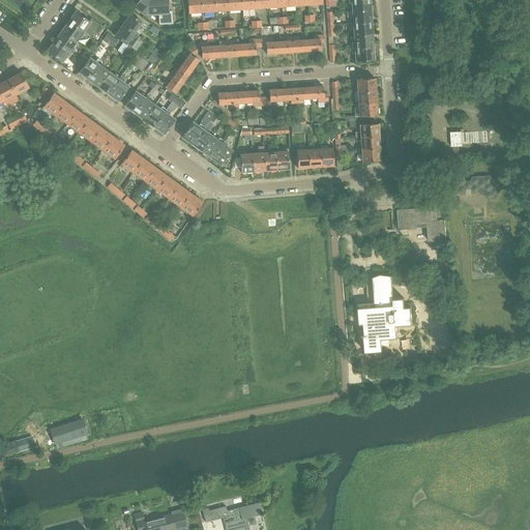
[(140,0),(135,7),(142,12),(146,15),(157,13),(158,26),(172,25),(171,11),(168,11),(167,0),(140,0)]
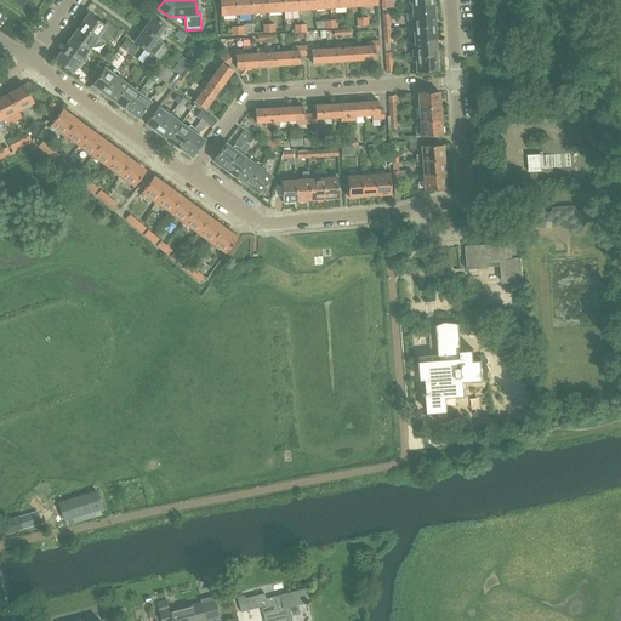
[(237,13),(235,0),(220,0),(221,15),(237,13)]
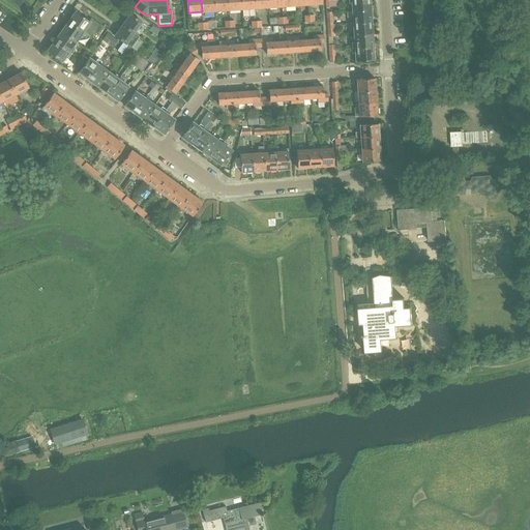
[(214,0),(201,0),(202,11),(215,10),(214,0)]
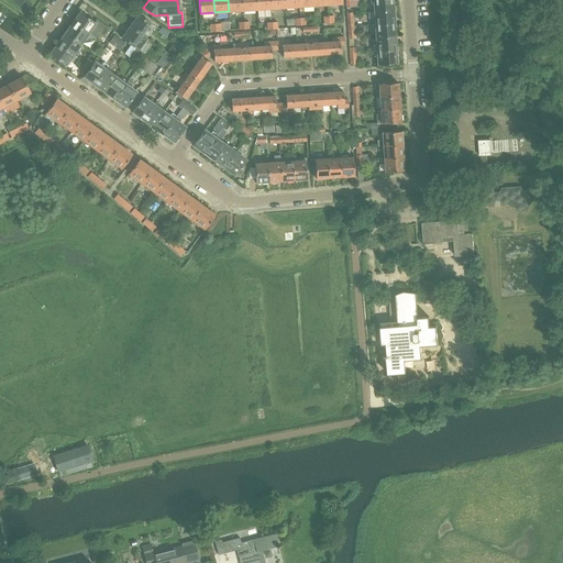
[(242,0),(228,0),(229,11),(243,10),(242,0)]
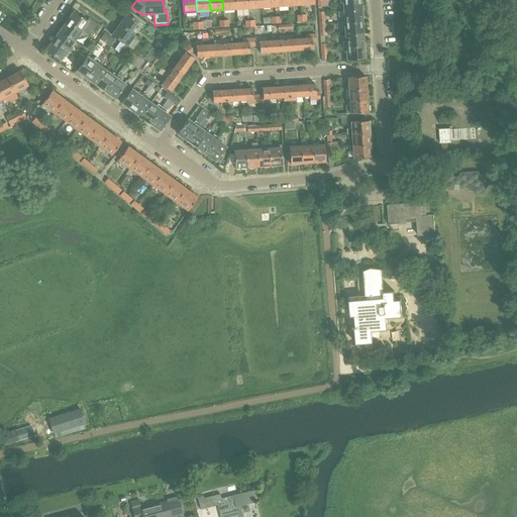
[(235,0),(222,0),(223,9),(236,9),(235,0)]
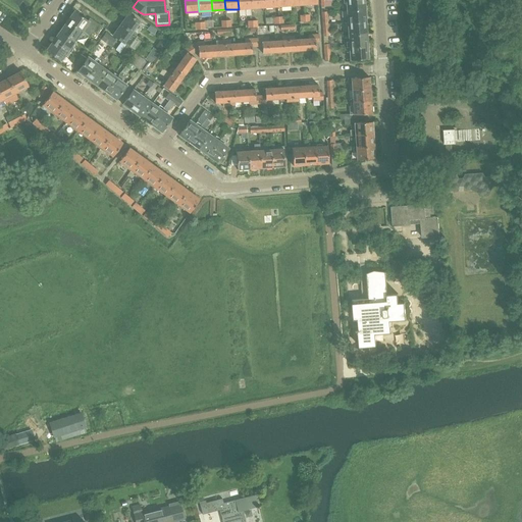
[(251,0),(238,0),(239,9),(252,8),(251,0)]
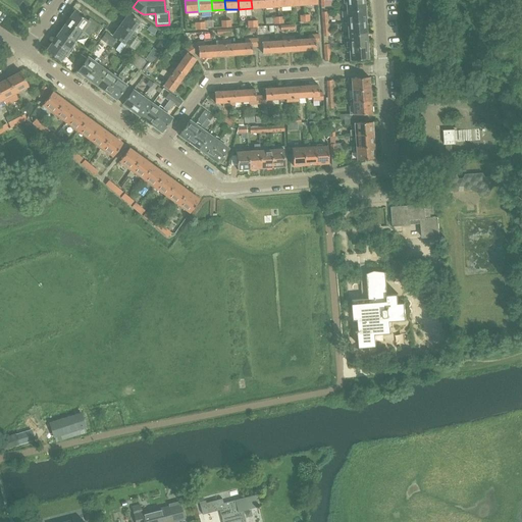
[(364,0),(347,0),(348,10),(365,9),(364,0)]
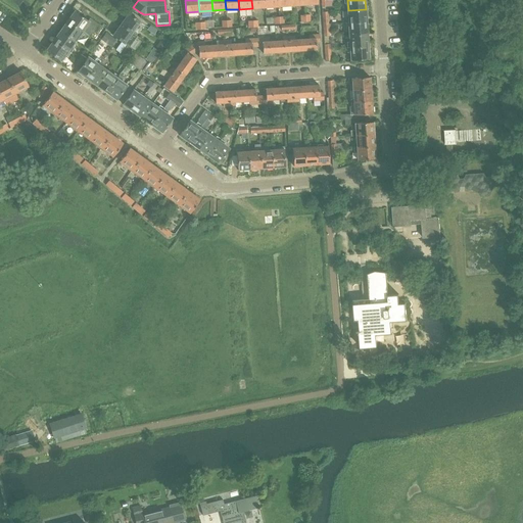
[(86,15),(77,8),(67,20),(84,33),(90,37),(93,33),(92,32),(93,30),(93,29),(96,24),(86,15)]
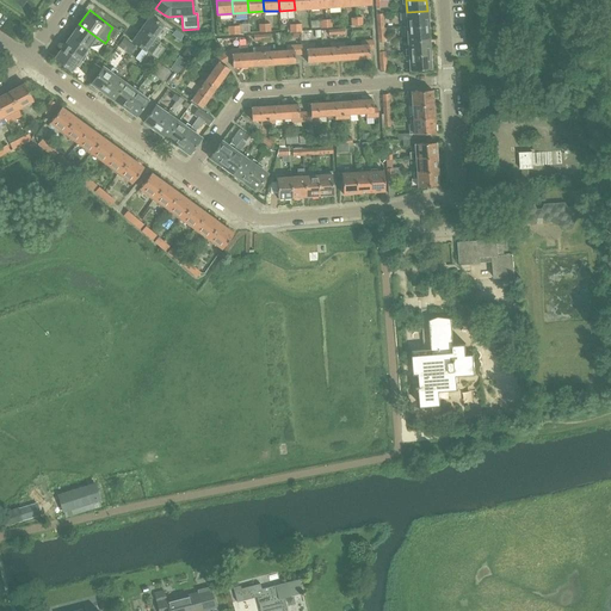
[(427,11),(407,12),(408,26),(427,24),(427,11)]
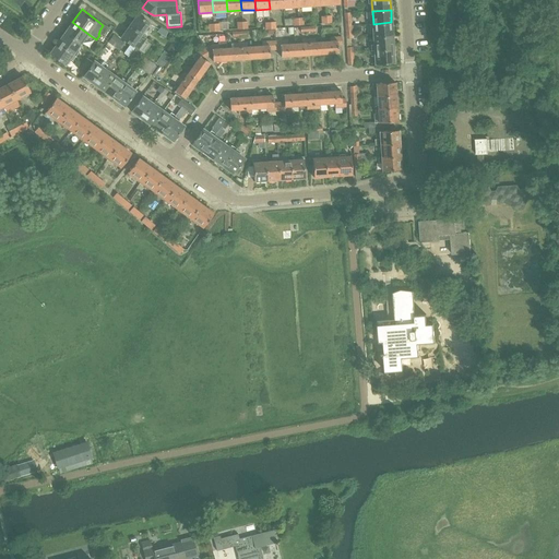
[(424,20),(431,16),(429,11),(421,13),(424,20)]
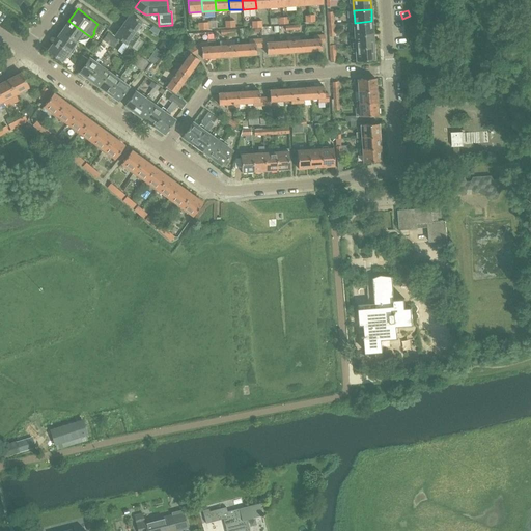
[(131,14),(122,24),(134,33),(142,22),(131,14)]
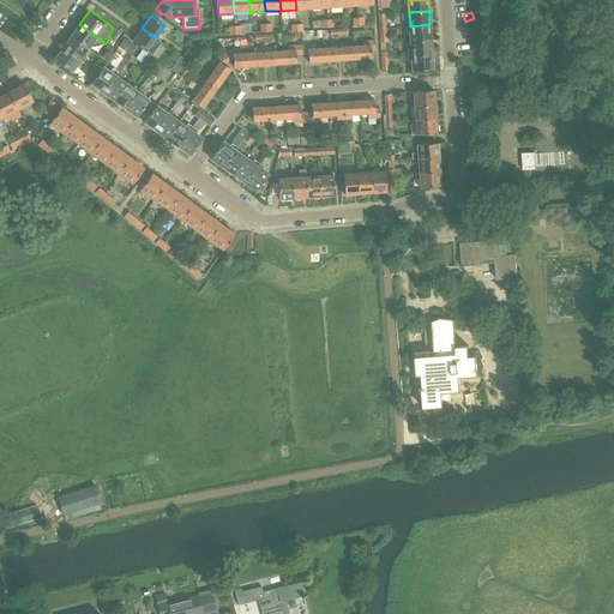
[(79,24),(71,36),(88,48),(92,42),(95,43),(98,38),(79,24)]
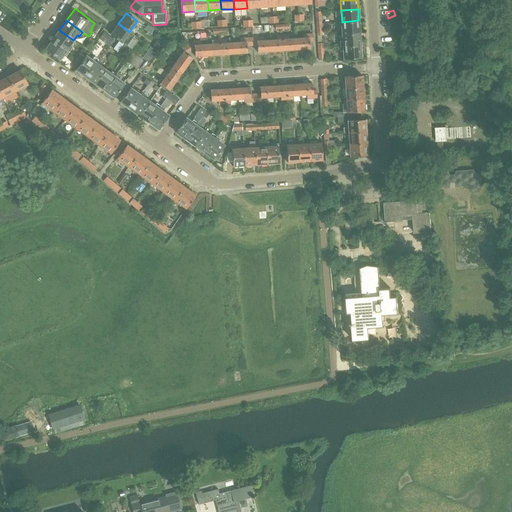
[(358,20),(342,22),(343,34),(359,32),(358,20)]
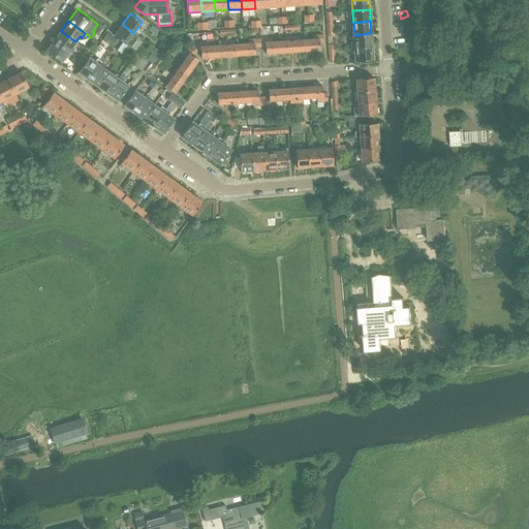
[(114,35),(123,41),(128,45),(128,44),(131,48),(138,36),(133,33),(122,24),(114,35)]
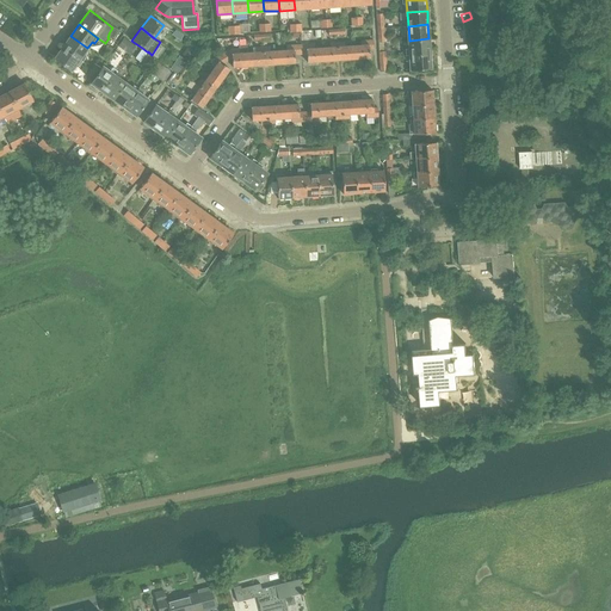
[(180,41),(184,35),(176,30),(172,35),(180,41)]
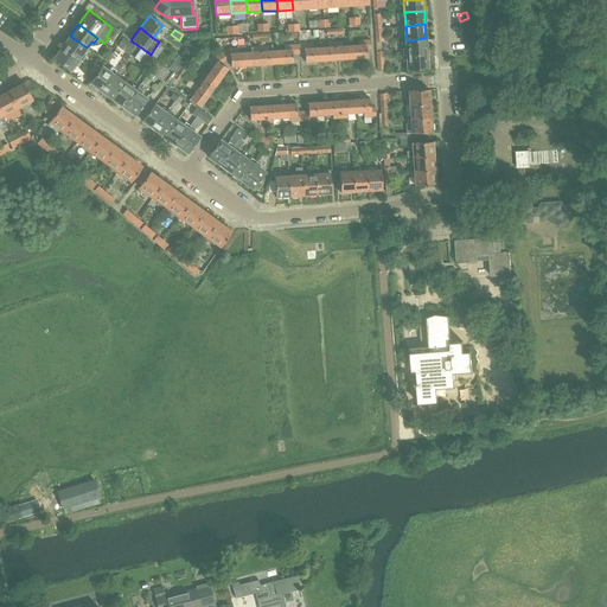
[(70,36),(62,48),(82,61),(85,56),(83,53),(87,48),(70,36)]
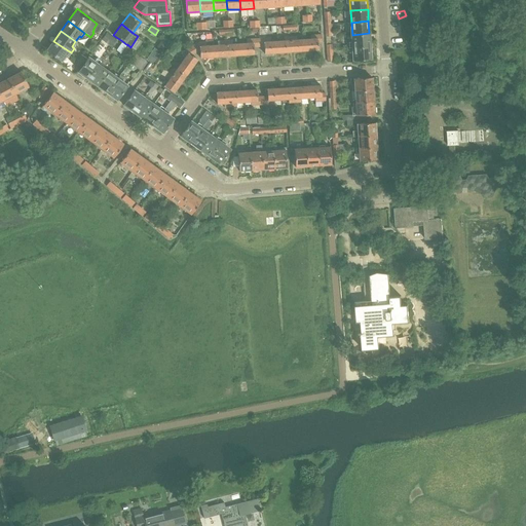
[(111,46),(117,39),(106,33),(102,39),(111,46)]
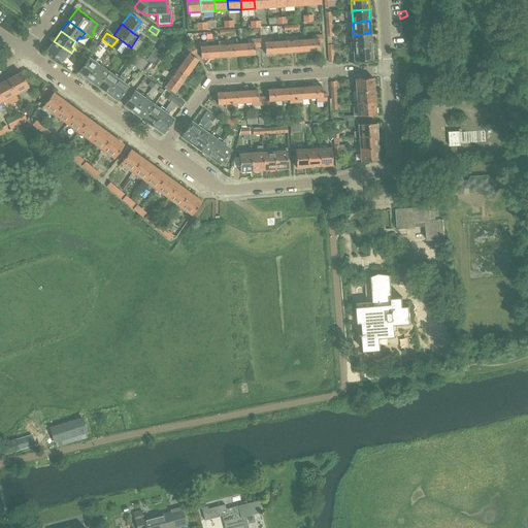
[(370,33),(354,35),(354,47),(371,46),(370,33)]
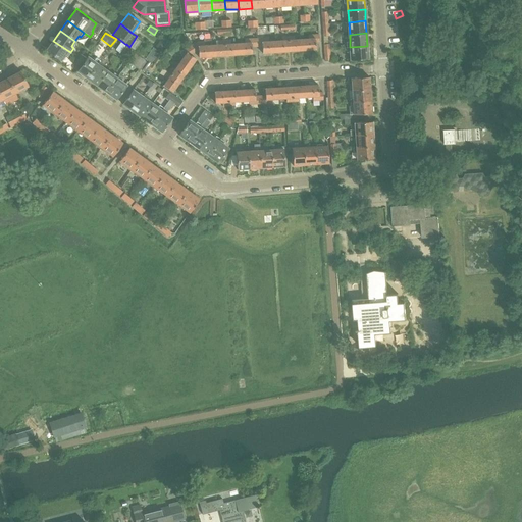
[(309,39),(302,40),(302,51),(316,50),(316,42),(318,42),(318,35),(308,35),(309,39)]
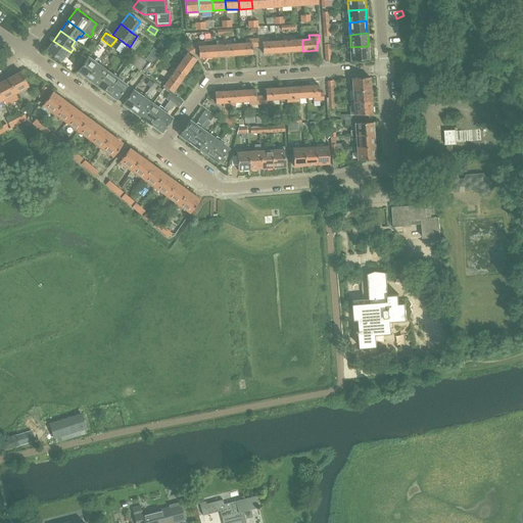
[(302,36),(288,37),(289,52),(302,51),(302,40),(302,36)]
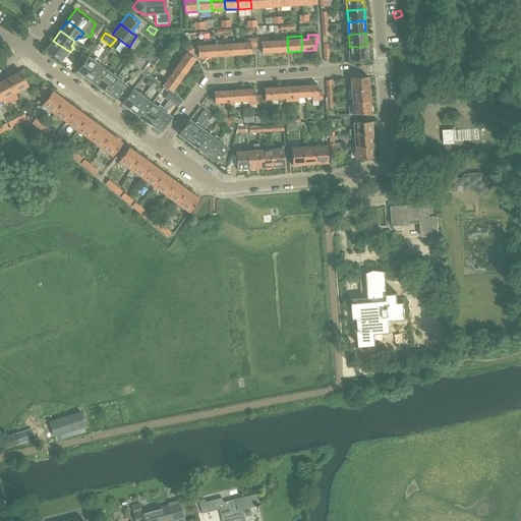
[(282,41),(275,41),(275,53),(288,52),(287,37),(281,37),(282,41)]
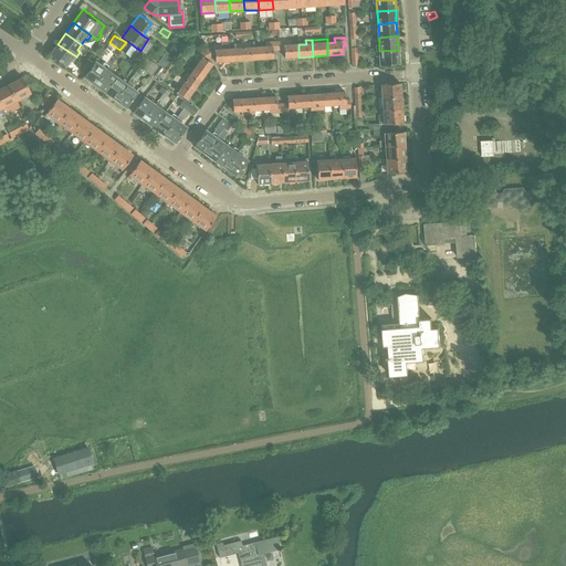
[(265,46),(258,46),(259,60),(273,59),(273,50),(279,50),(279,41),(265,42),(265,46)]
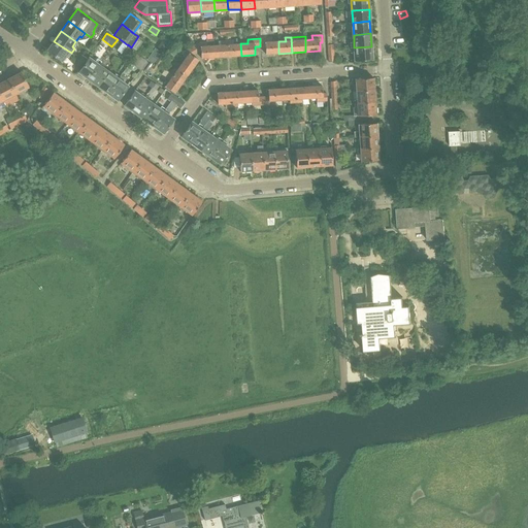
[(270,38),(260,38),(260,46),(265,45),(265,42),(271,42),(270,38)]
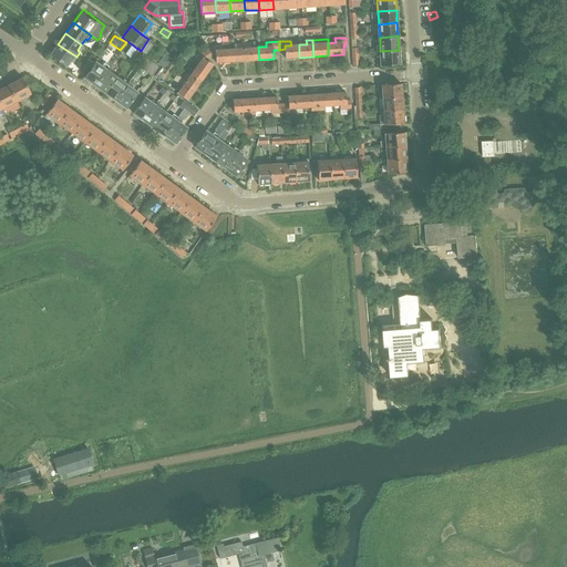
[(237,48),(229,49),(230,62),(245,61),(244,43),(237,44),(237,48)]
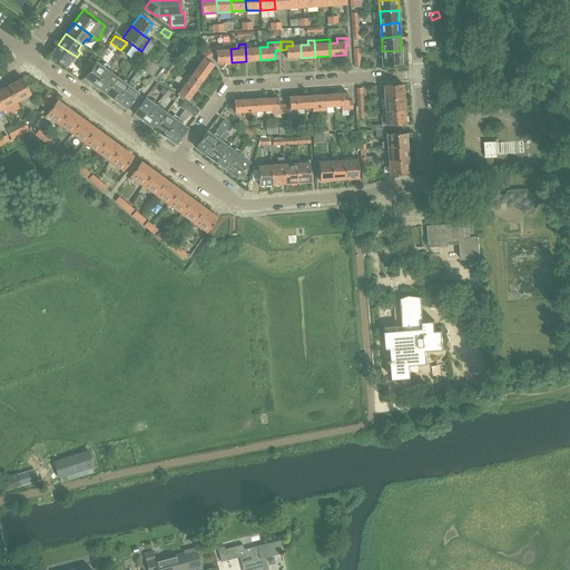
[(252,43),(245,43),(246,61),(261,60),(259,47),(252,48),(252,43)]
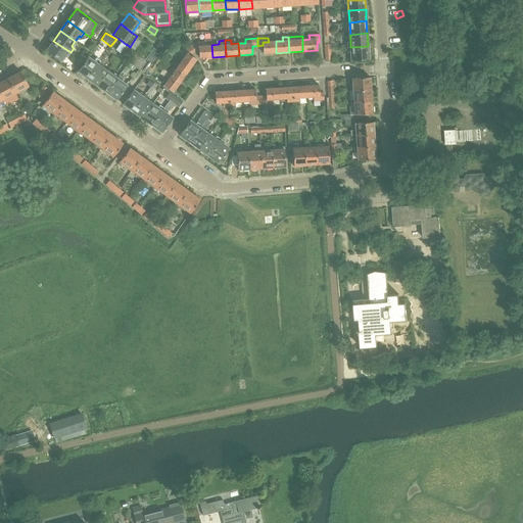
[(70,52),(53,41),(47,50),(61,60),(65,54),(67,56),(70,52)]
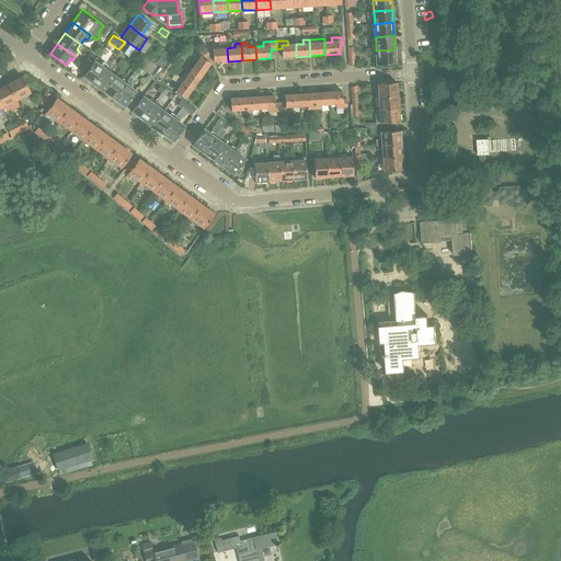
[(136,48),(130,44),(124,53),(125,54),(121,59),(125,63),(129,56),(136,48)]
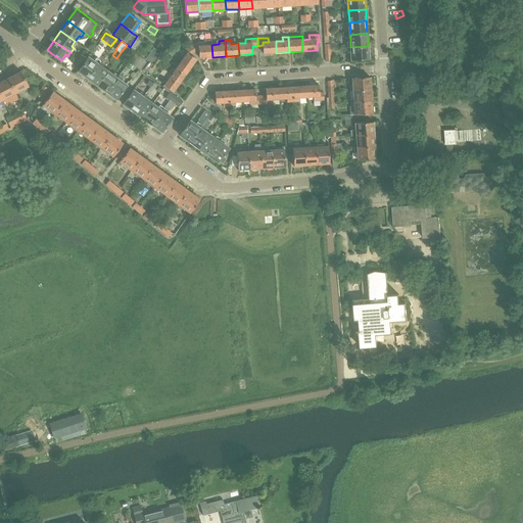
[(160,50),(164,44),(160,41),(156,47),(160,50)]
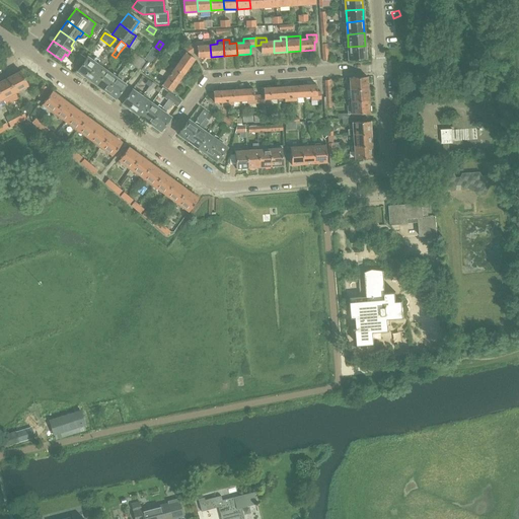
[(196,42),(190,45),(194,51),(198,49),(198,57),(211,57),(210,45),(203,45),(203,41),(196,42)]
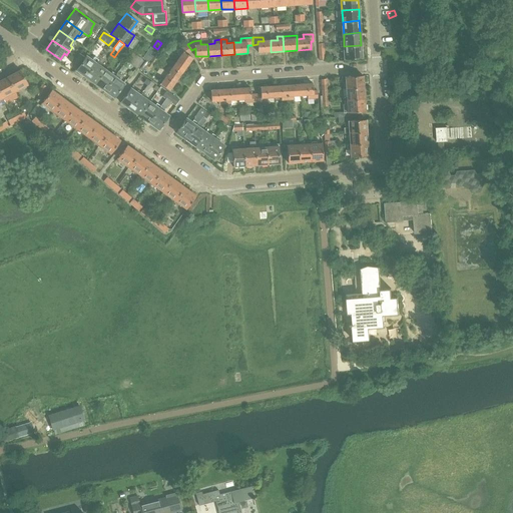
[(258,41),(258,44),(258,52),(271,52),(271,40),(264,41),(258,41)]
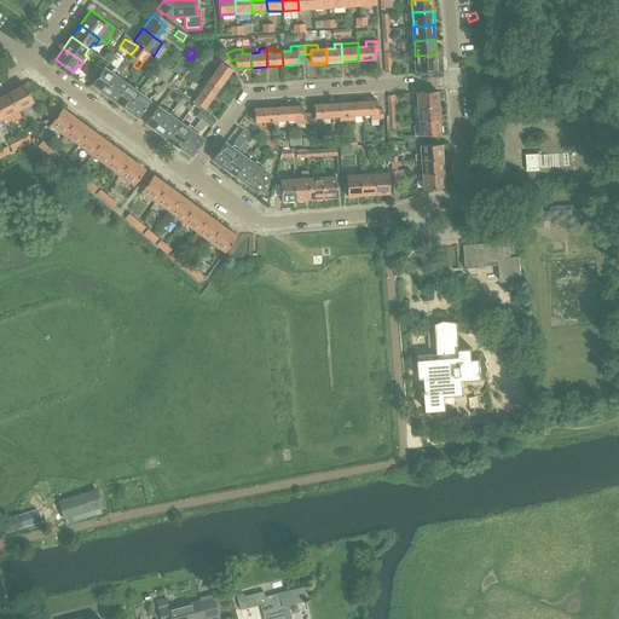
[(154,56),(150,52),(150,53),(143,62),(150,67),(157,58),(154,56)]
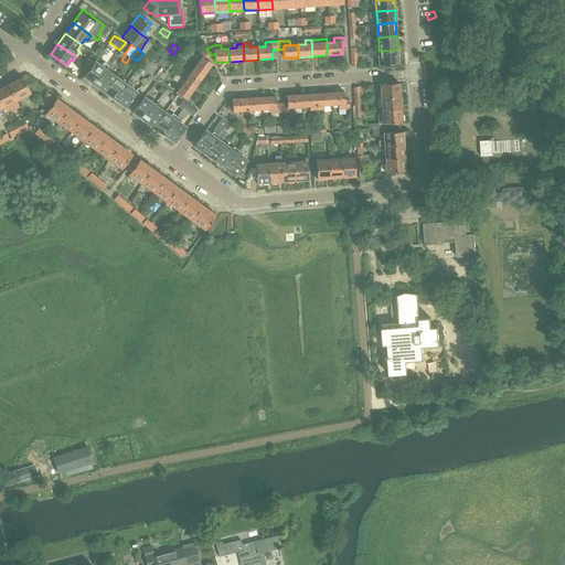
[(191,66),(193,68),(194,67),(204,74),(213,64),(206,59),(211,55),(206,49),(200,54),(191,66)]
